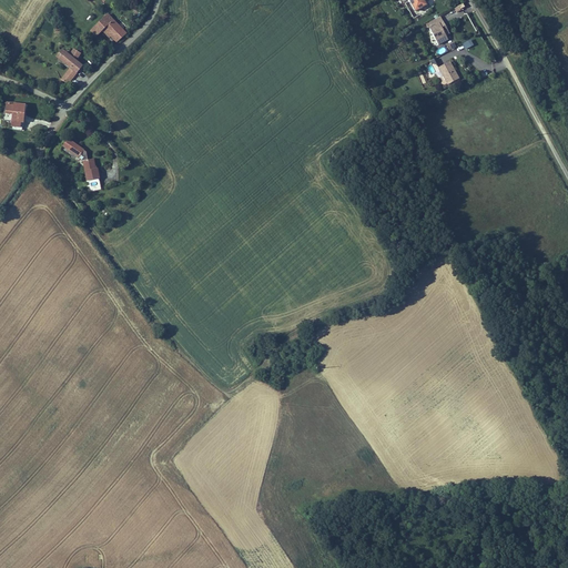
[(425,0),(409,0),(416,11),(427,4),(425,0)]
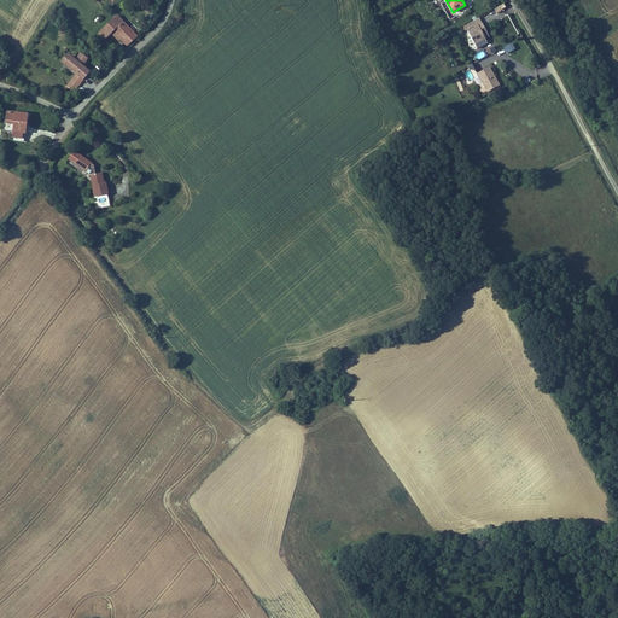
[(496,13),(506,9),(503,4),(494,10),(496,13)]
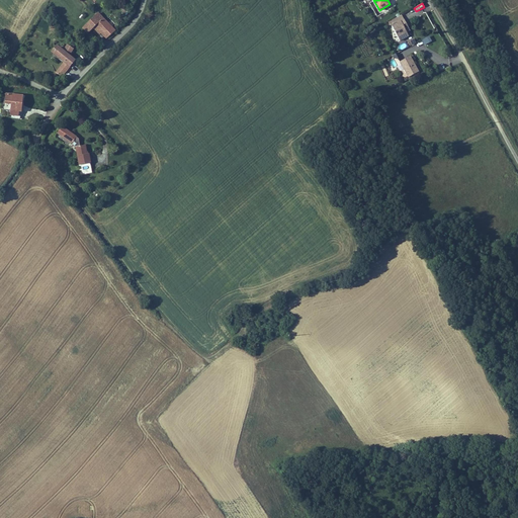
[(109,36),(118,28),(101,9),(85,23),(90,28),(94,24),(102,32),(104,30),(109,36)]
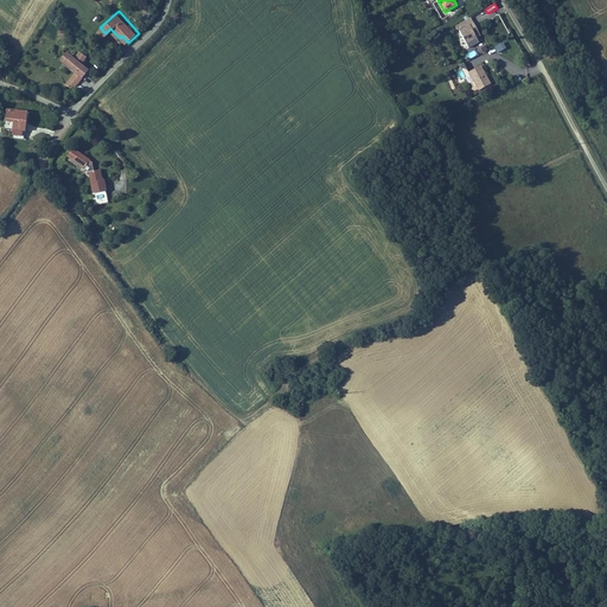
[(459,30),(468,48),(479,42),(477,37),(472,29),(475,27),(473,23),(466,26),(459,30)]
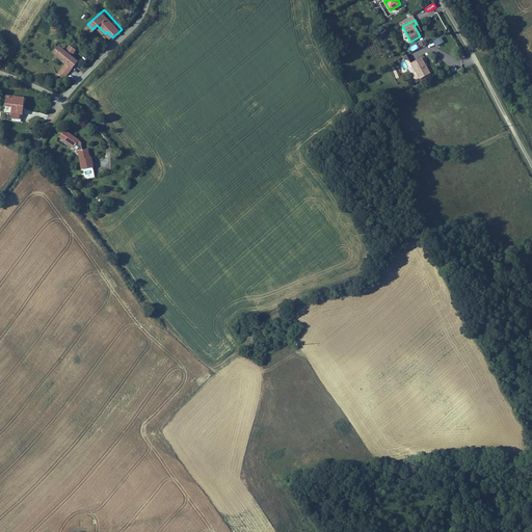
[(435,47),(444,43),(441,37),(433,41),(435,47)]
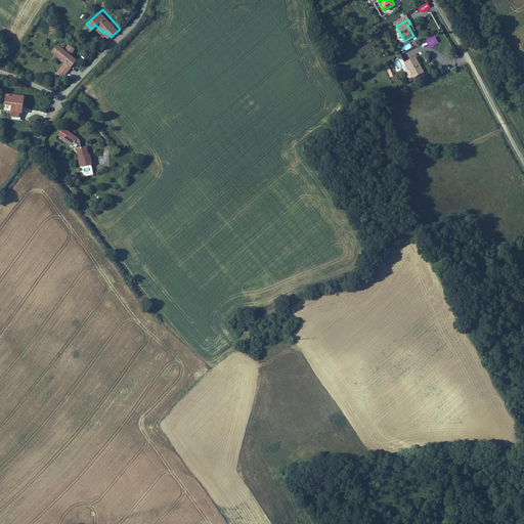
[(66,50),(64,51),(60,45),(55,51),(61,56),(60,57),(64,59),(71,66),(74,62),(69,57),(71,55),(66,50)]
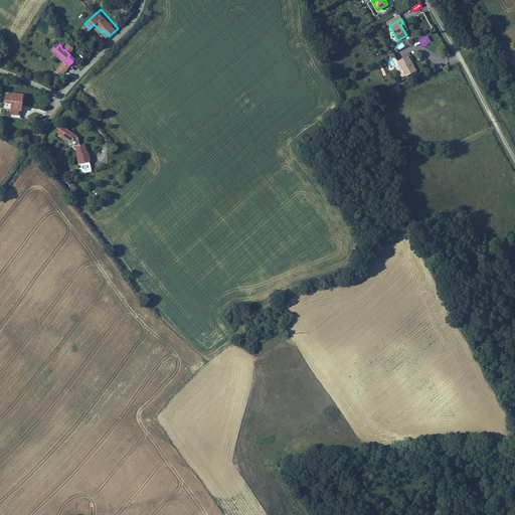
[(416,70),(408,55),(397,61),(405,76),(416,70)]
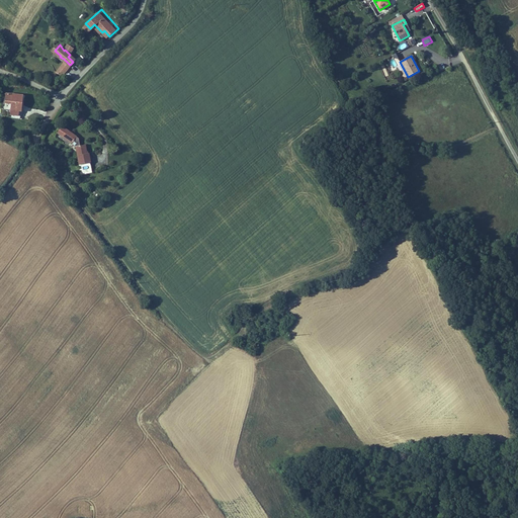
[(4,103),(10,103),(9,115),(18,116),(19,111),(21,111),(23,94),(5,93),(4,103)]
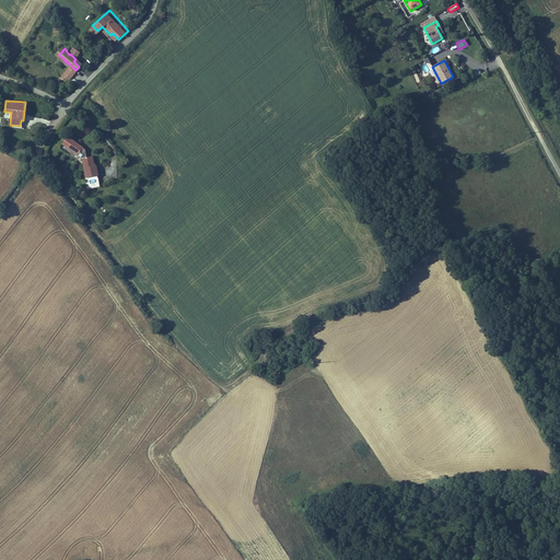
[(83,158),(86,177),(98,175),(96,164),(93,164),(92,156),(86,158),(85,149),(67,136),(62,142),(69,148),(68,149),(70,151),(71,150),(78,154),(77,155),(80,159),(83,158)]
